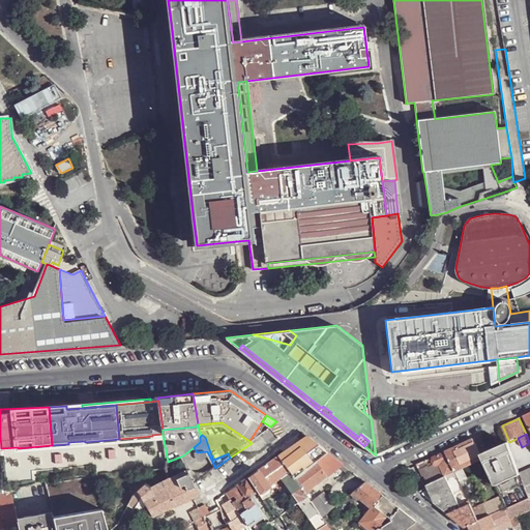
[(307,436),(280,454),(287,465),(294,476),(316,461),(327,451),(307,436)]
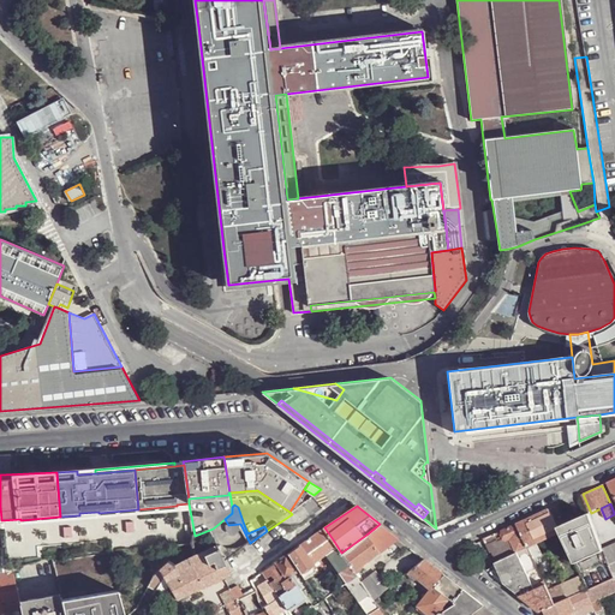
[(518,524),(529,548),(538,543),(561,532),(559,529),(550,509),(527,520),(518,524)]
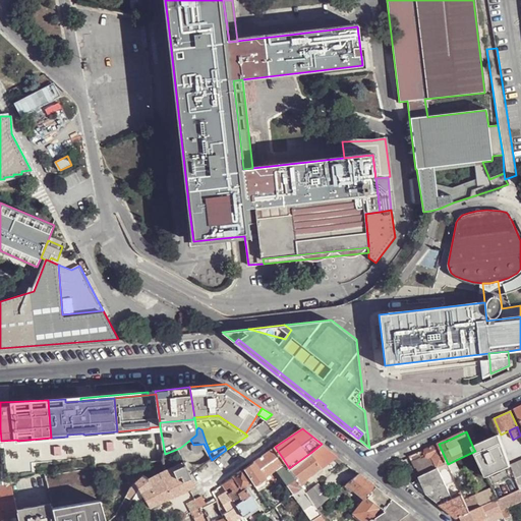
[(488,478),(513,467),(511,465),(500,436),(473,448),(475,451),(488,478)]
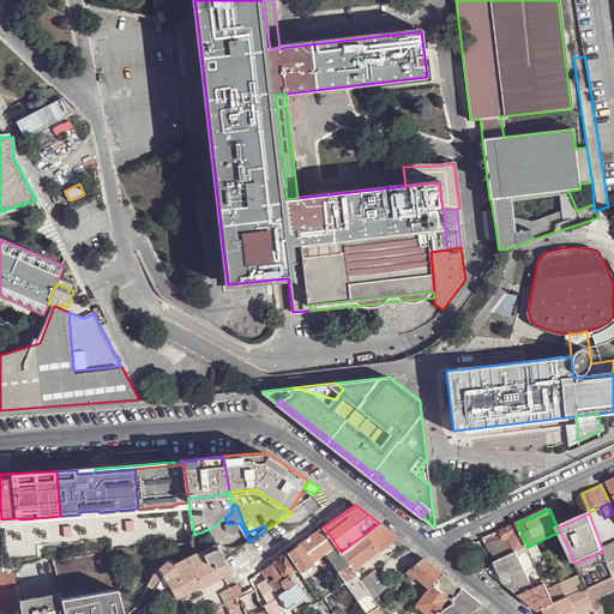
[(224,518),(212,528),(228,524),(224,518)]
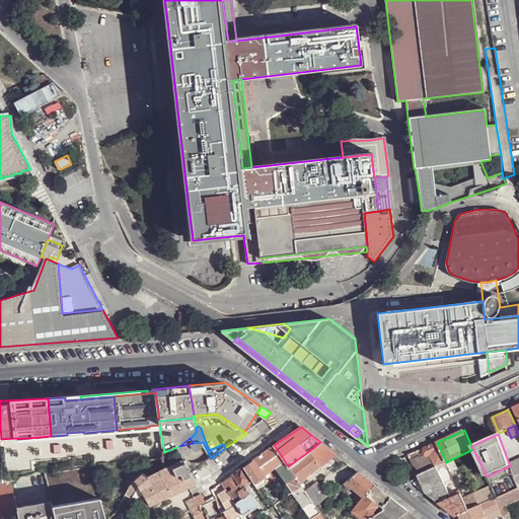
[(195,449),(197,451),(198,451),(201,450),(203,447),(203,442),(193,443),(193,448),(195,449)]
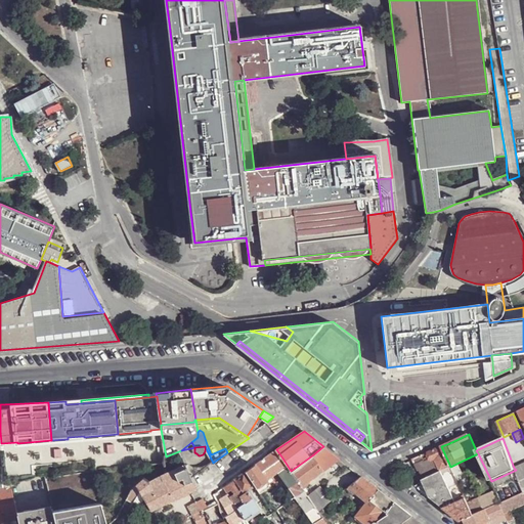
[(323,446),(312,455),(323,470),(337,461),(340,459),(323,446)]
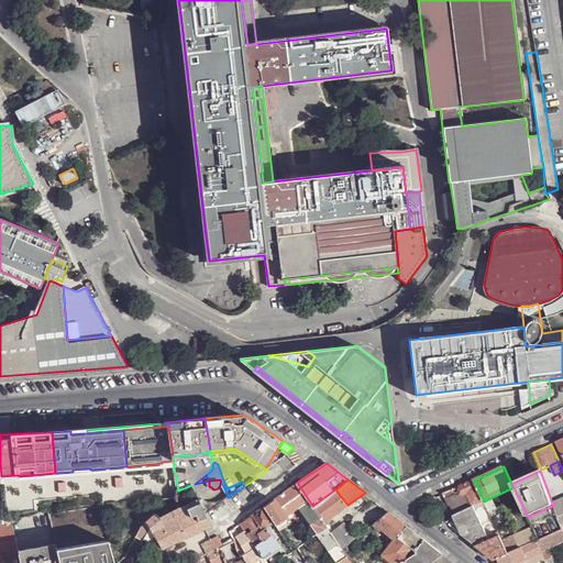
[(474,479),(461,486),(465,496),(467,494),(470,499),(473,507),(475,506),(484,501),(474,479)]
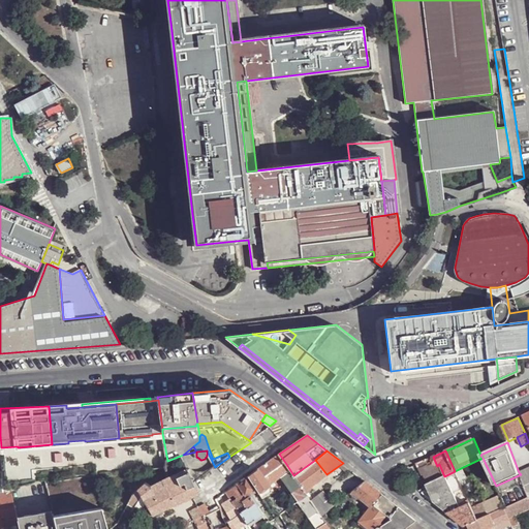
[(279,454),(258,468),(265,479),(286,464),(279,454)]
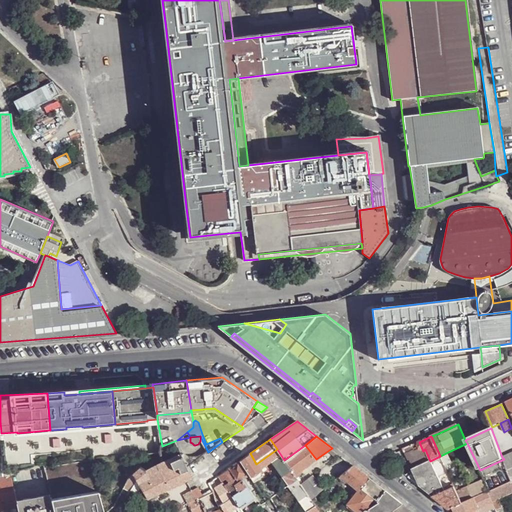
[(428,462),(425,455),(427,454),(425,449),(423,451),(419,442),(404,449),(409,460),(410,460),(414,468),(428,462)]
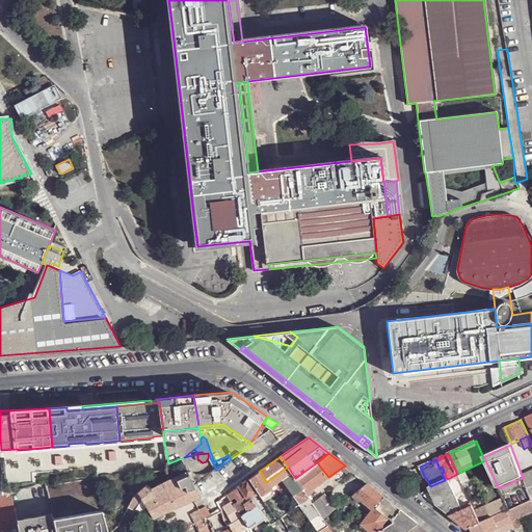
[(317,462),(295,478),(307,494),(328,477),(317,462)]
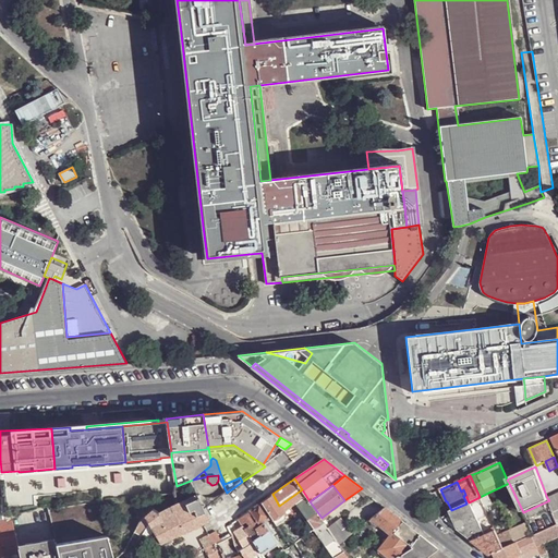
[(279,506),(283,511),(295,501),(303,512),(307,518),(314,529),(324,521),(322,518),(310,501),(302,489),(279,506)]
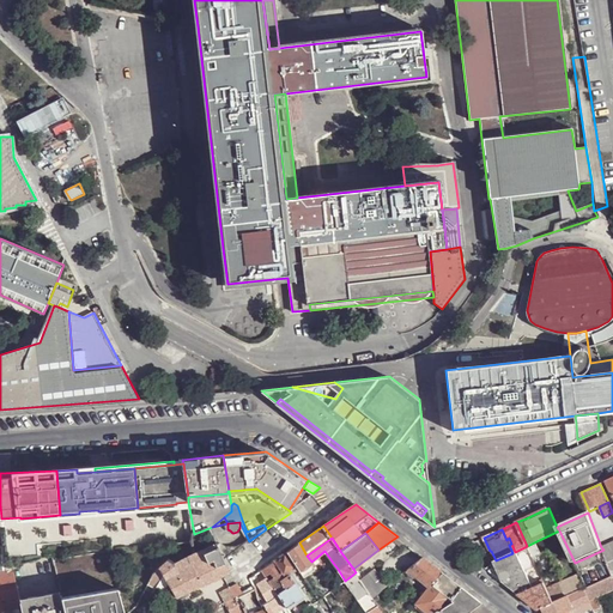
[(530,552),(533,556),(541,552),(536,541),(527,546),(530,552)]
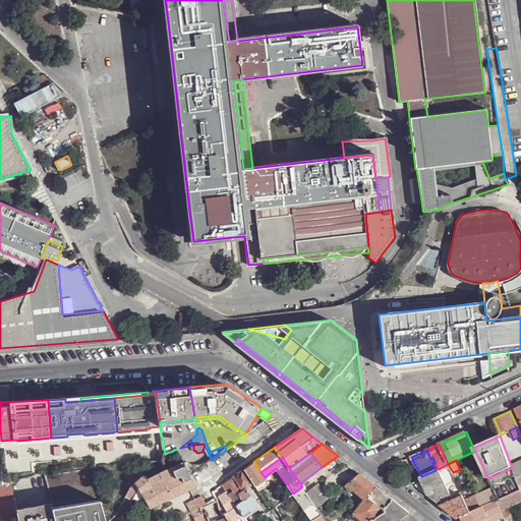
[(520,460),(511,465),(513,467),(517,478),(520,476),(520,460)]
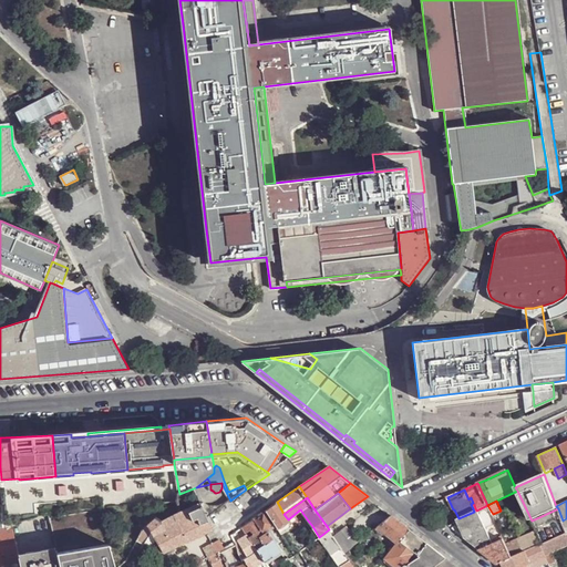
[(277,502),(266,509),(277,527),(288,519),(284,514),(277,502)]
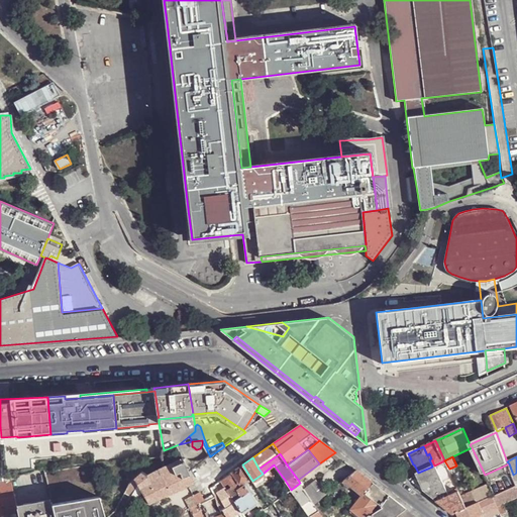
[(166,467),(160,470),(171,493),(194,482),(189,471),(184,458),(166,467)]
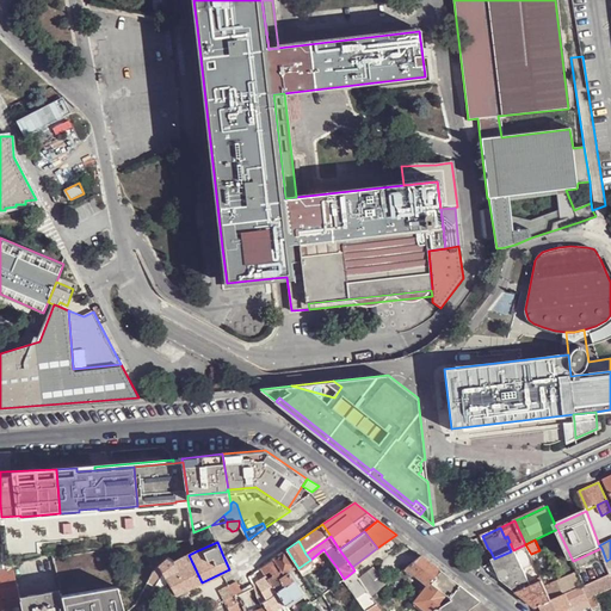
[(494,559),(493,560),(494,563),(501,579),(504,581),(517,592),(532,585),(517,553),(516,549),(513,550),(511,551),(494,559)]
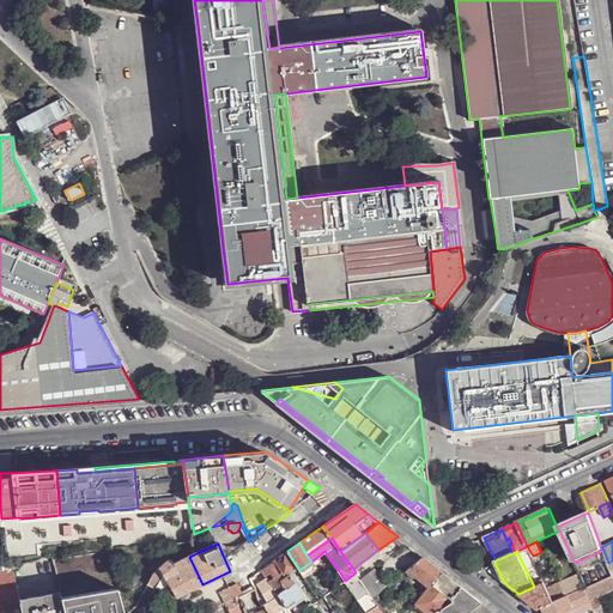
[(284,553),(261,569),(265,575),(271,571),(275,577),(286,570),(287,571),(293,566),(284,553)]
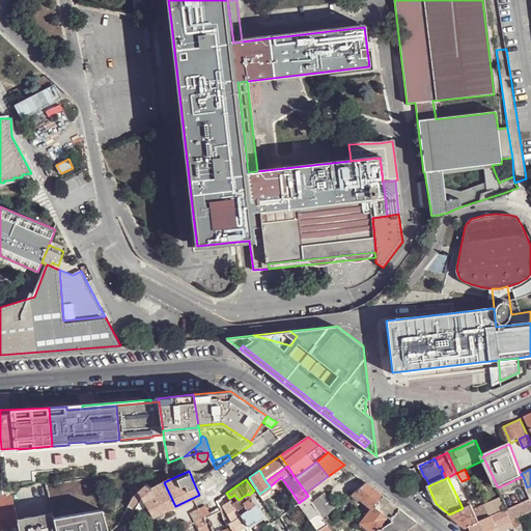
[(40,483),(10,490),(17,515),(17,520),(53,512),(47,488),(46,482),(40,483)]
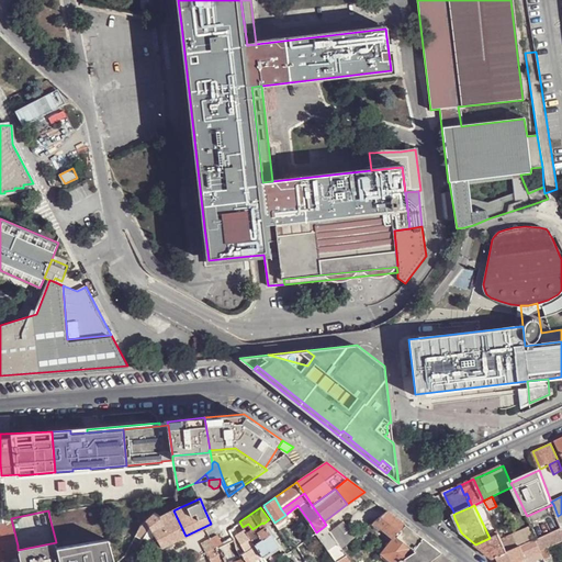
[(156,513),(147,520),(163,548),(166,546),(172,542),(186,536),(173,510),(161,516),(156,513)]
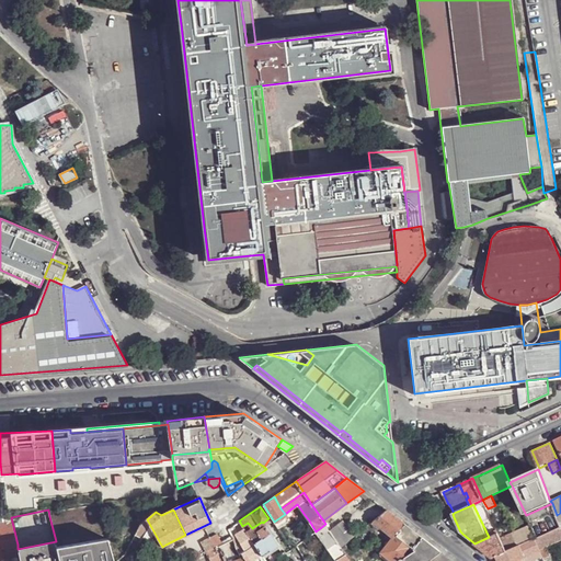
[(387,510),(374,521),(376,523),(392,537),(393,538),(395,536),(403,523),(387,510)]
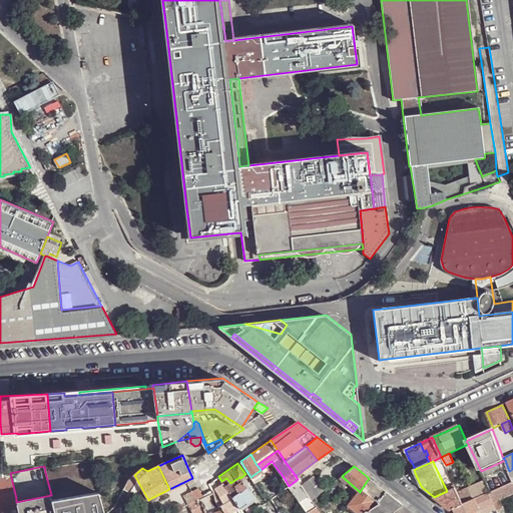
[(254,482),(264,475),(261,470),(250,477),(254,482)]
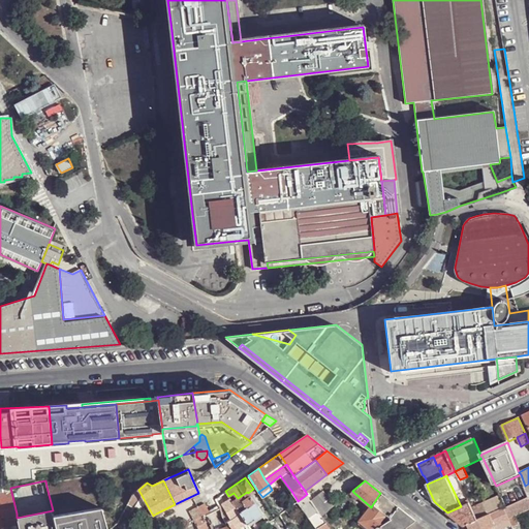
[(0,492),(0,517),(17,514),(10,488),(6,489),(6,492),(0,492)]
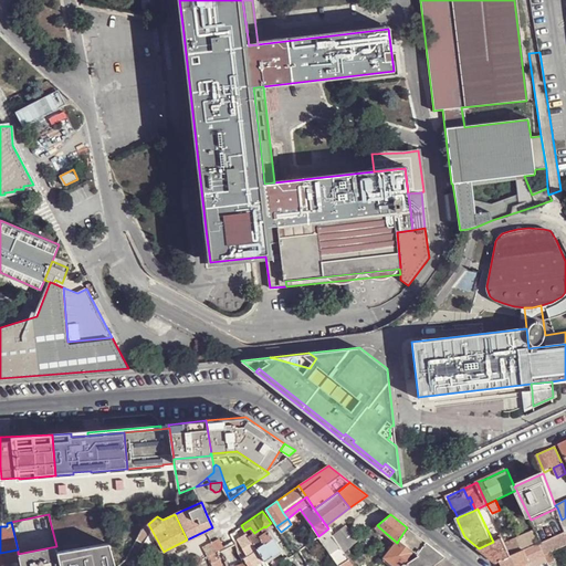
[(345,525),(332,534),(344,551),(356,542),(345,525)]
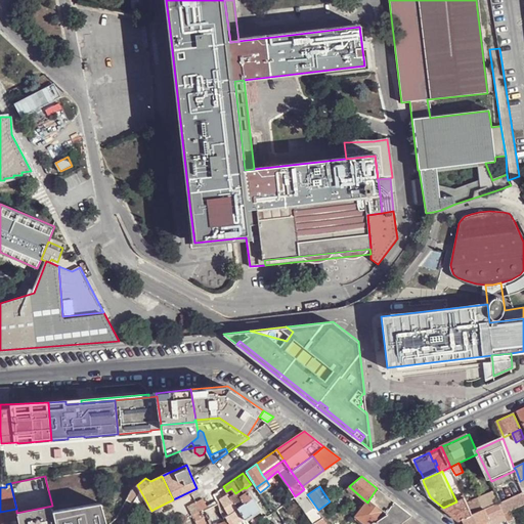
[(235,493),(229,496),(243,516),(245,519),(246,520),(259,510),(260,509),(246,488),(245,487),(235,493)]
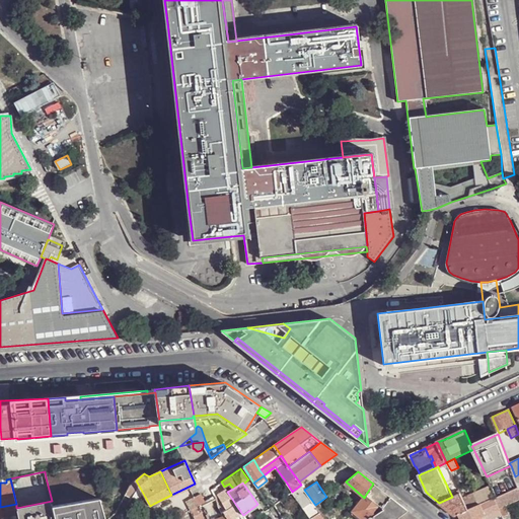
[(389,496),(373,484),(365,496),(379,506),(382,508),(384,504),(388,498),(389,496)]
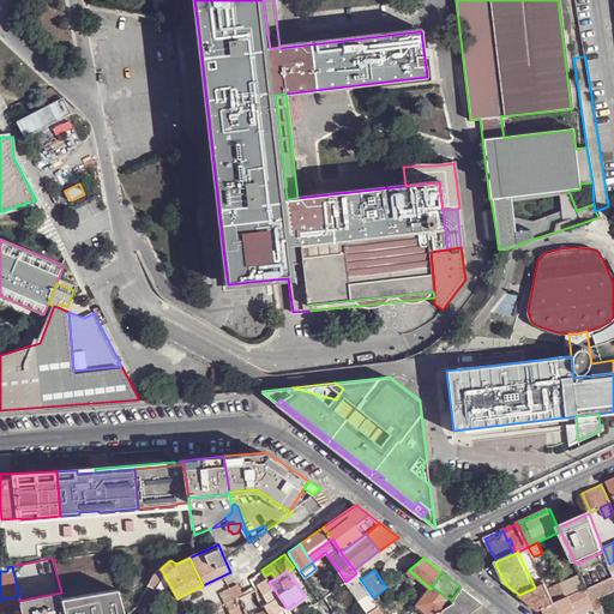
[(345,582),(344,582),(345,583),(366,613),(380,613),(384,612),(373,597),(360,579),(356,573),(345,582)]
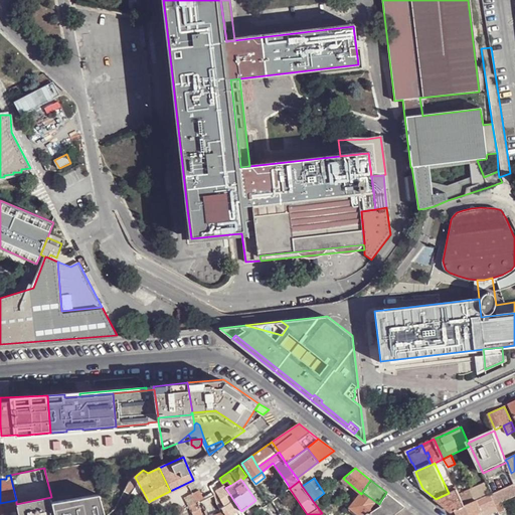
[(488,483),(474,489),(480,501),(489,497),(492,495),(494,495),(488,483)]
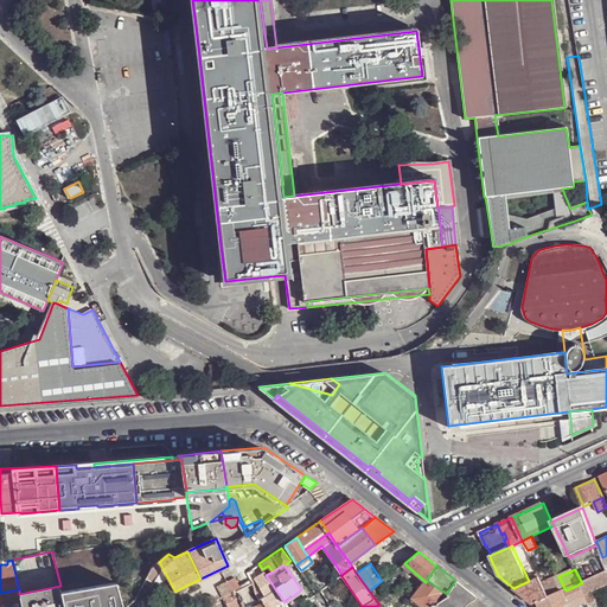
[(264,572),(254,580),(263,599),(267,606),(275,601),(281,598),(266,575),(264,572)]
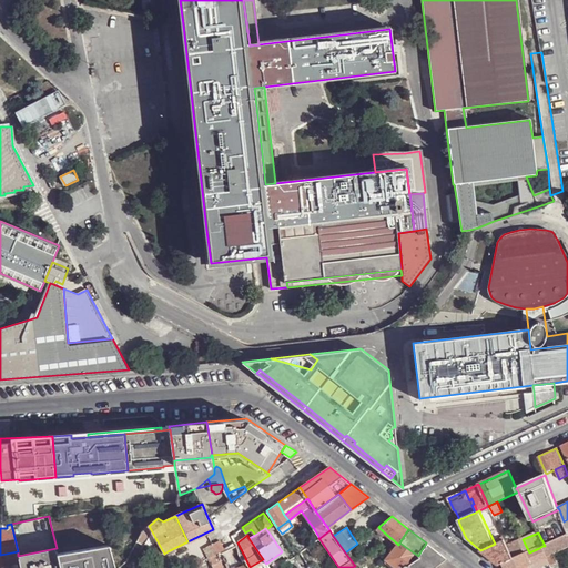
[(558,563),(556,553),(567,547),(567,535),(545,546),(543,546),(548,558),(550,564),(551,565),(551,566),(557,564),(558,563)]
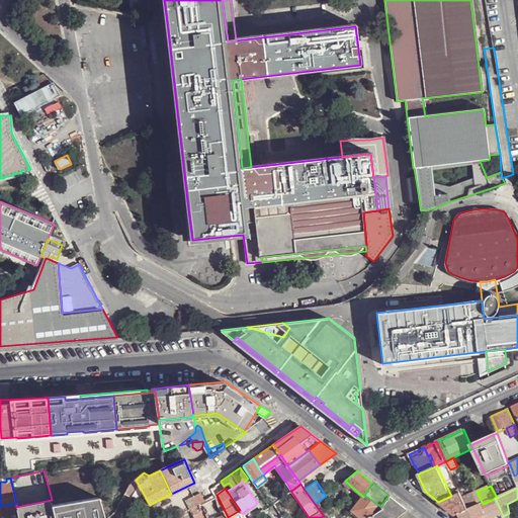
[(463,494),(461,495),(463,498),(467,506),(469,510),(476,507),(483,504),(477,492),(465,497),(463,494)]
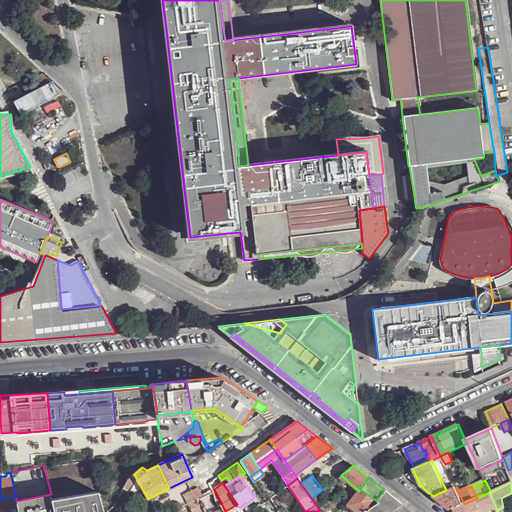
[(197,487),(191,490),(195,498),(202,494),(198,487),(197,487)]
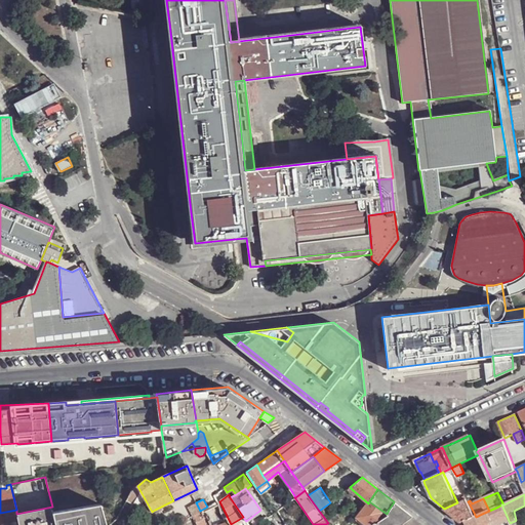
[(444,509),(462,523),(476,517),(474,513),(470,505),(468,501),(467,499),(457,502),(444,509)]
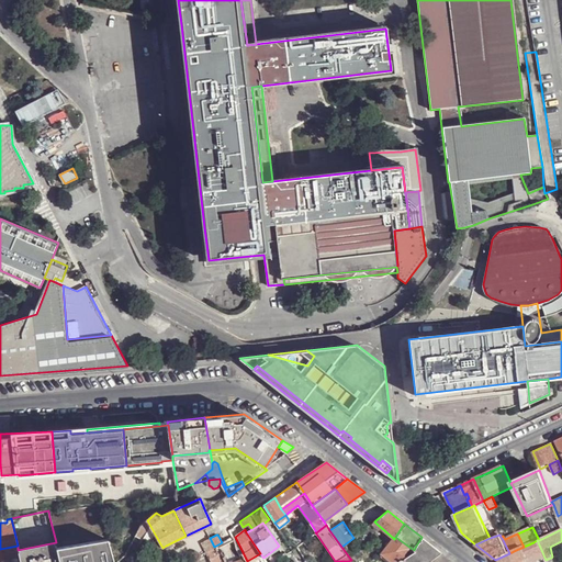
[(240,555),(244,554),(235,537),(233,538),(240,555)]
